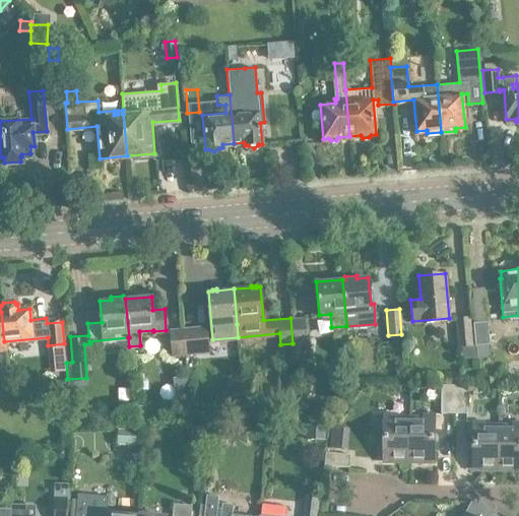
[(469,316),(456,317),(459,345),(472,344),(469,316)]
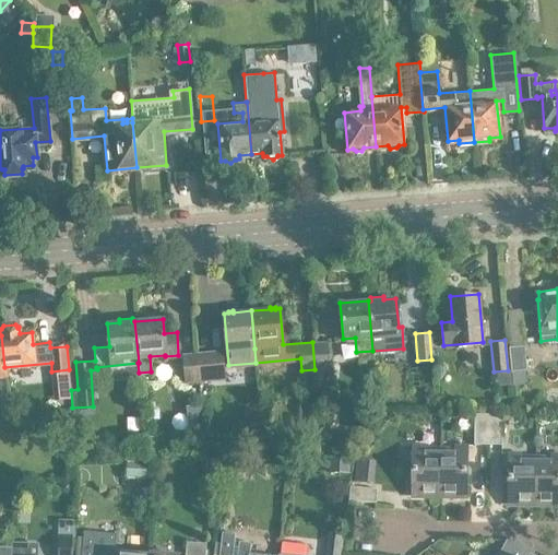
[(315,369),(330,368),(328,341),(312,342),(315,369)]
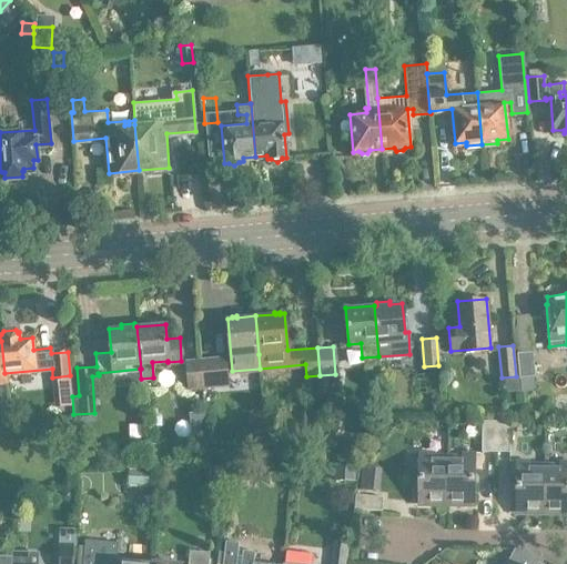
[(532,351),(516,352),(518,376),(519,390),(535,389),(534,375),(532,351)]
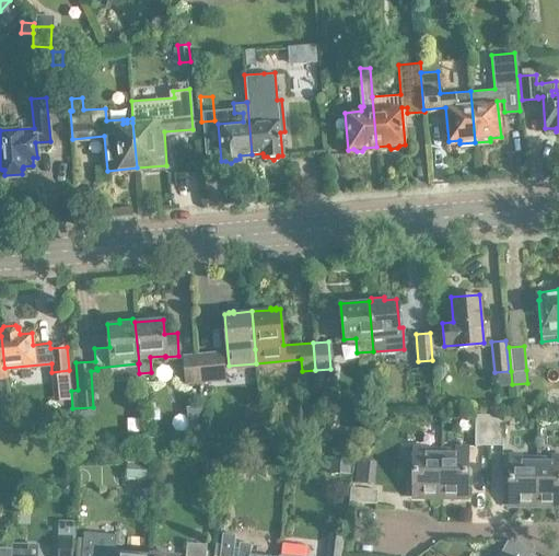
[(197,352),(199,380),(224,378),(222,350),(197,352)]
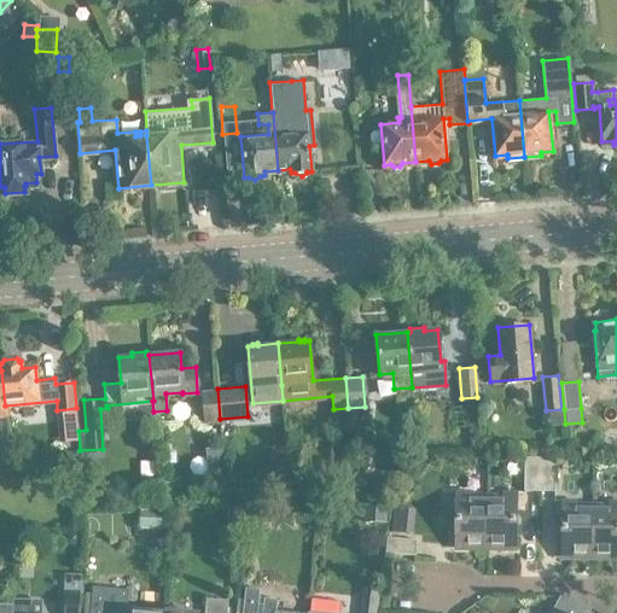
[(202,390),(204,420),(220,419),(217,389),(202,390)]
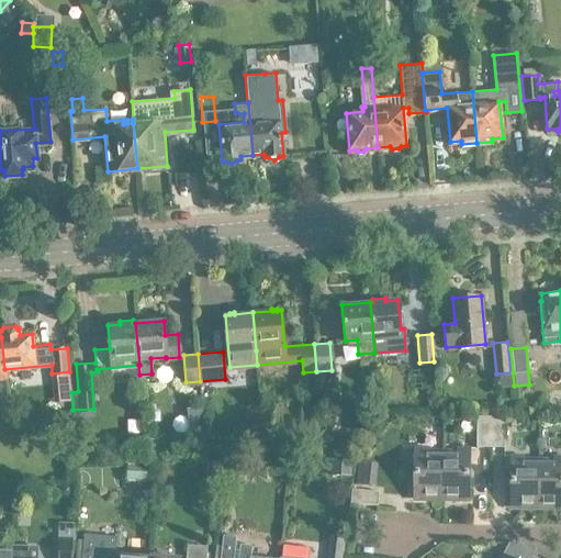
[(203,406),(187,408),(189,435),(204,434),(203,406)]
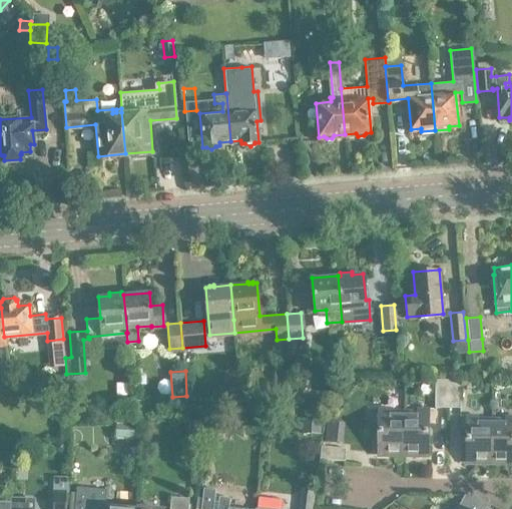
[(435,378),(434,406),(447,406),(447,378),(435,378)]
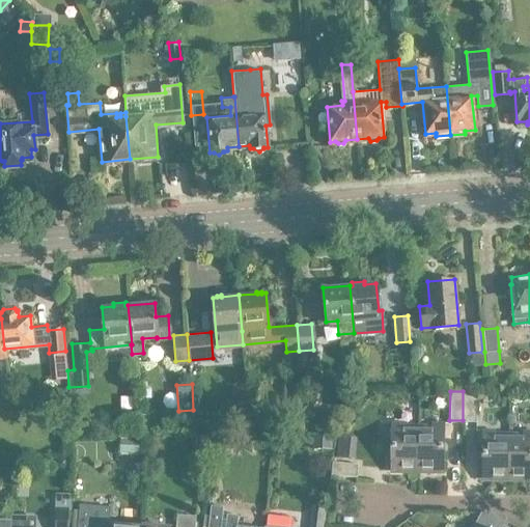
[(476,420),(476,391),(463,391),(463,420),(476,420)]
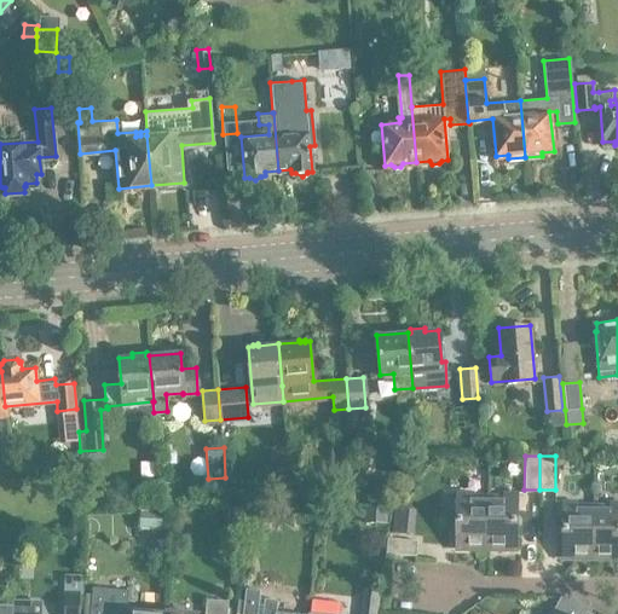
[(377,486),(376,494),(382,500),(390,500),(396,496),(396,488),(391,482),(383,481),(377,486)]
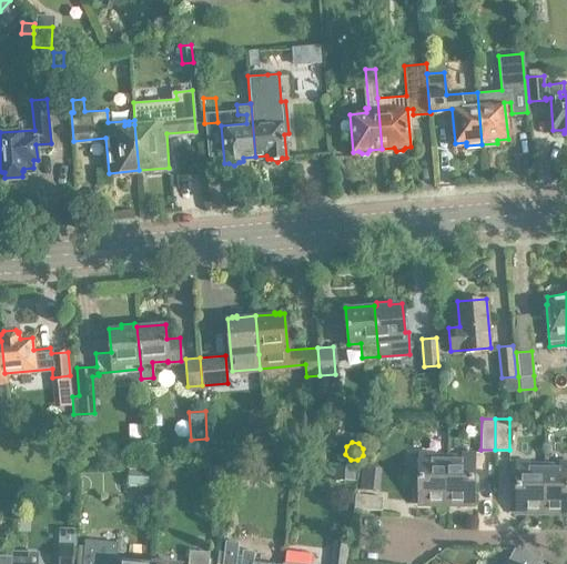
[(417,460),(419,460),(419,502),(446,502),(446,457),(432,457),(432,450),(417,450),(417,460)]
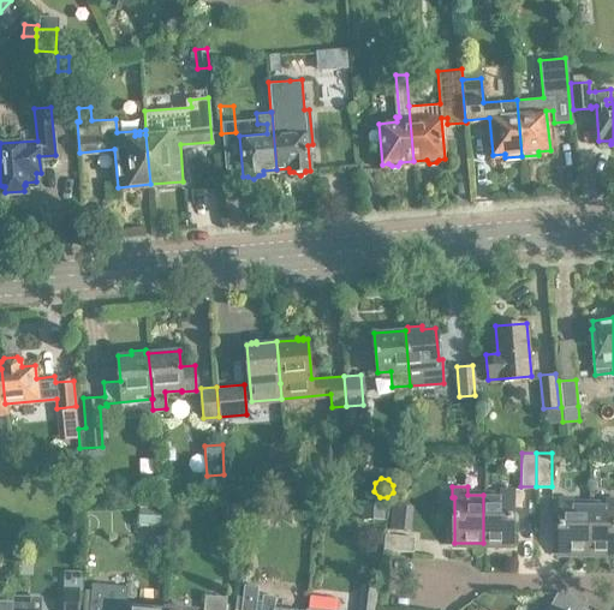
[(500,486),(500,495),(483,495),(483,543),(512,543),(512,498),(514,498),(514,486),(500,486)]
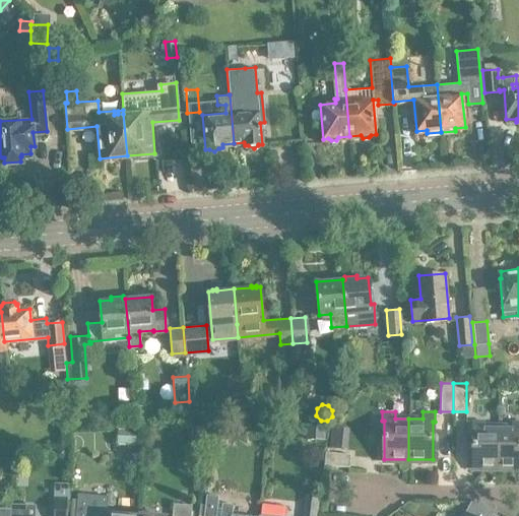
[(472,466),(497,467),(497,427),(483,427),(483,420),(471,418),(471,429),(473,429),(472,466)]
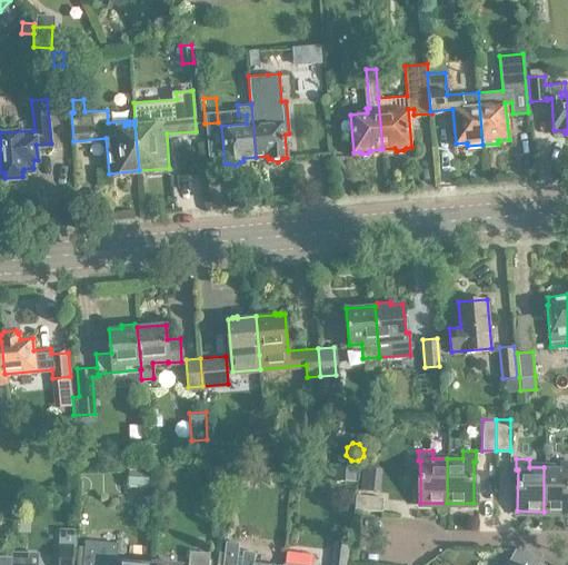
[(544,467),(544,512),(567,511),(567,458),(559,459),(559,467),(544,467)]
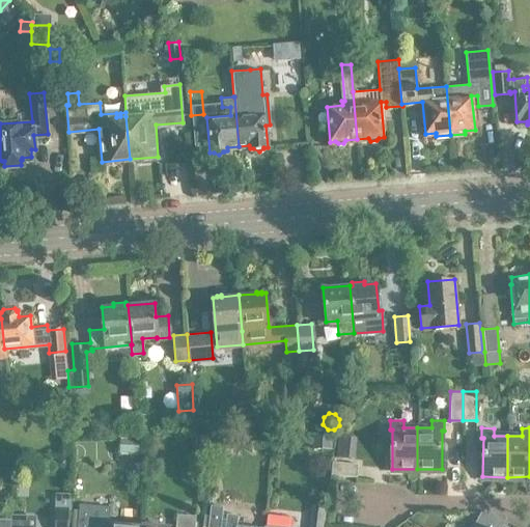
[(195,433),(193,443),(206,445),(208,435),(195,433)]
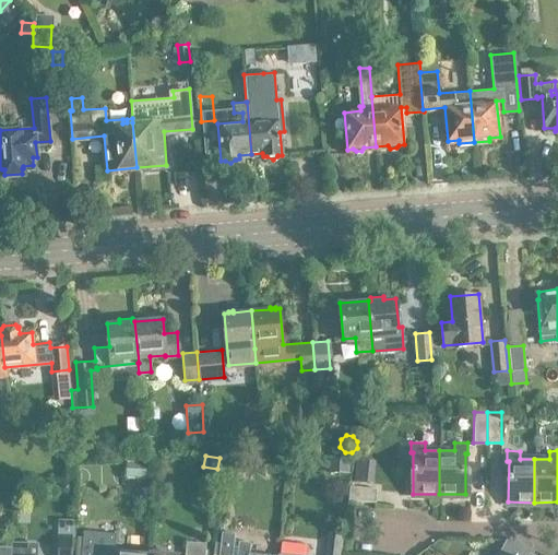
[(330,457),(330,470),(349,471),(349,458),(330,457)]
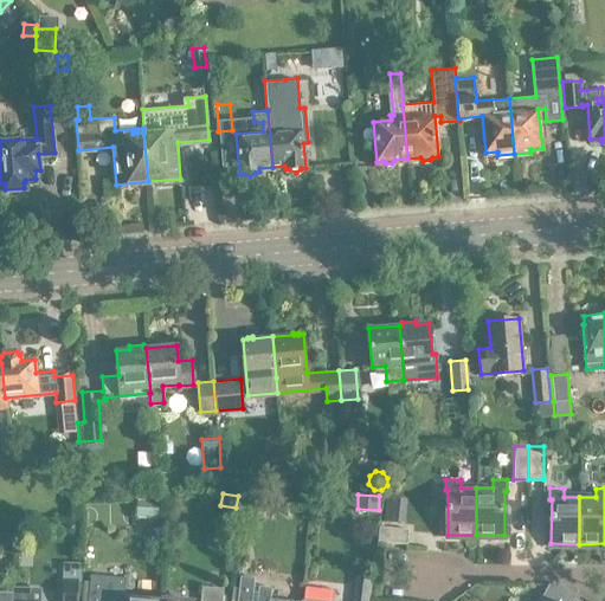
[(66,521),(65,525),(68,530),(72,531),(77,529),(78,524),(76,519),(71,518),(66,521)]
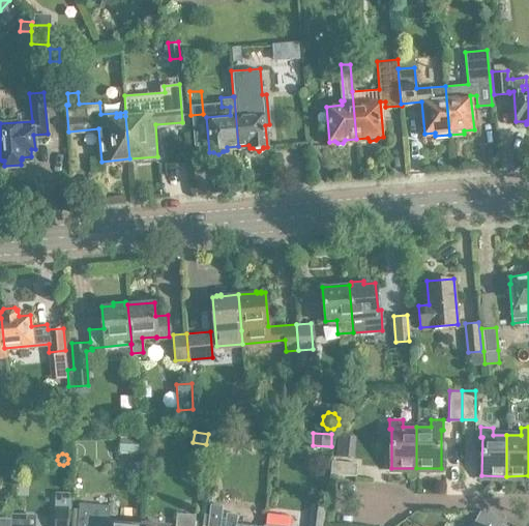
[(331,472),(356,474),(357,461),(332,459),(331,472)]
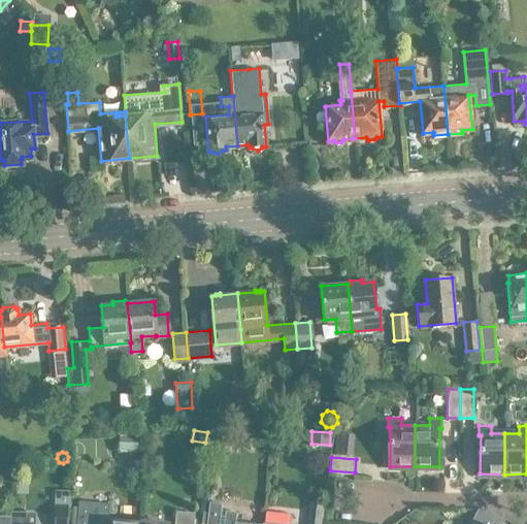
[(54,504),(54,523),(67,523),(68,504),(68,491),(56,491),(56,504),(54,504)]
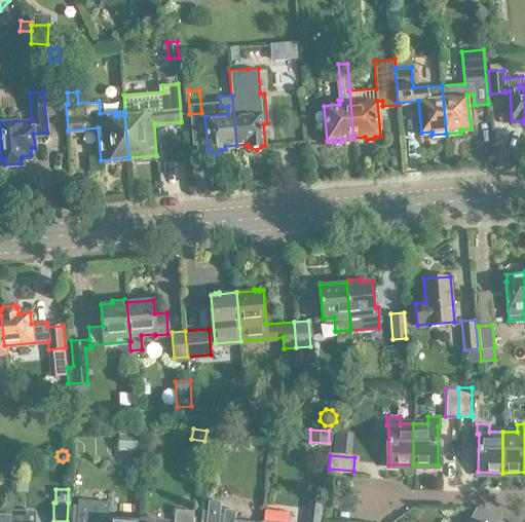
[(134,521),(106,520),(108,500),(78,497),(76,521),(134,521)]
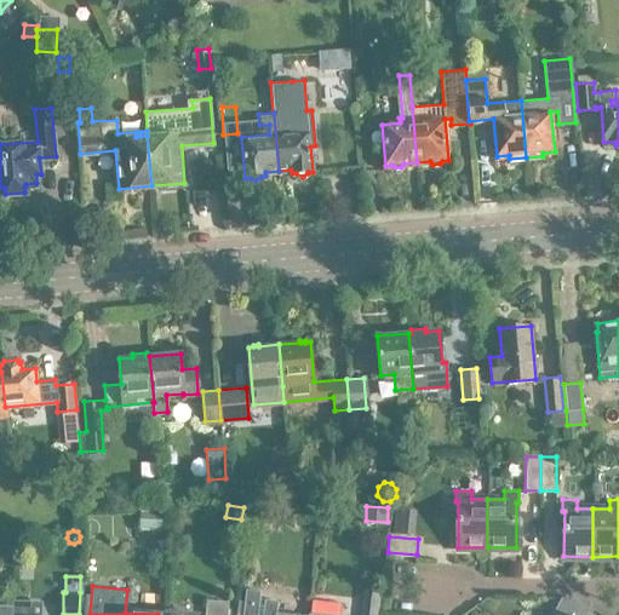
[(238,599),(236,614),(242,614),(245,614),(308,614),(309,614),(276,611),(278,599),(259,597),(259,588),(245,587),(244,601),(238,599)]
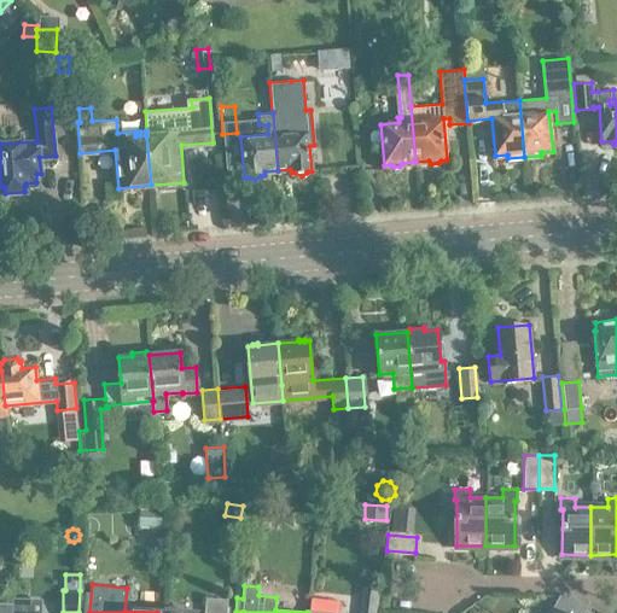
[(359,612),(374,612),(378,587),(362,585),(359,612)]
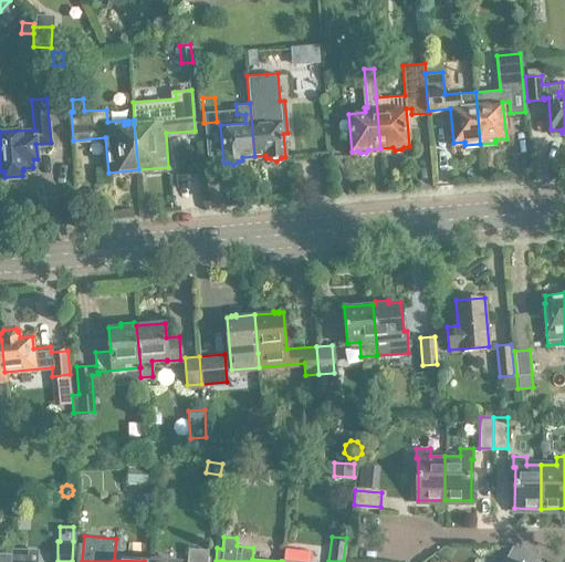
[(522,544),(502,544),(498,552),(510,559),(508,561),(513,561),(523,544),(522,544)]
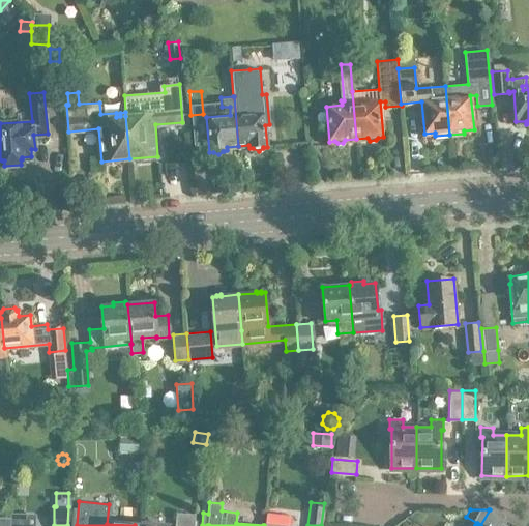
[(193,525),(195,514),(176,512),(174,525),(167,525),(141,524),(140,525),(193,525)]
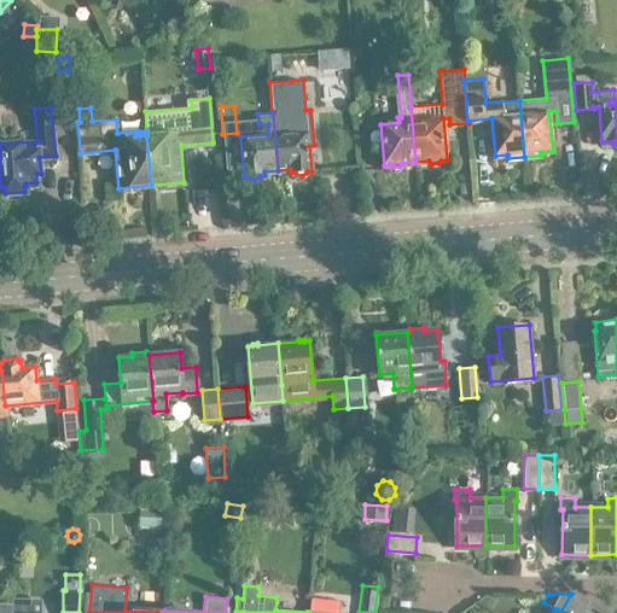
[(28,612),(29,597),(12,597),(12,603),(11,612),(28,612)]
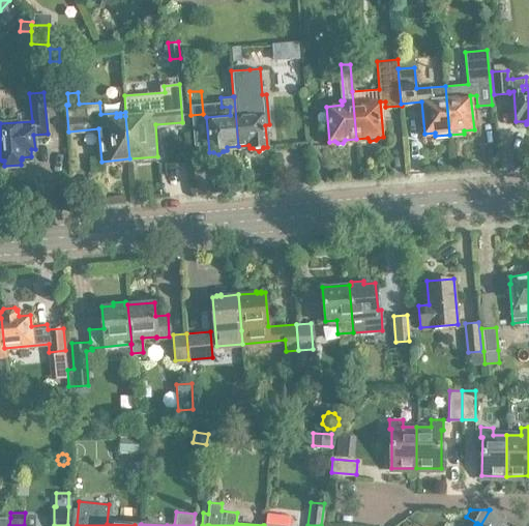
[(0,525),(9,525),(10,518),(0,517),(0,525)]
